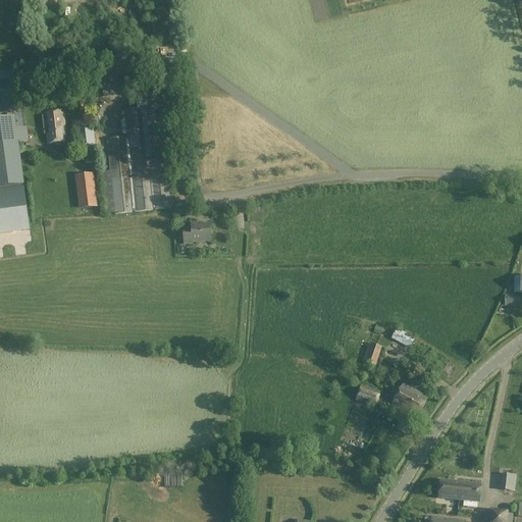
[(127,138),(107,140),(114,215),(133,213),(138,212),(138,213),(153,211),(155,210),(155,211),(173,209),(163,107),(124,110),(127,138)]
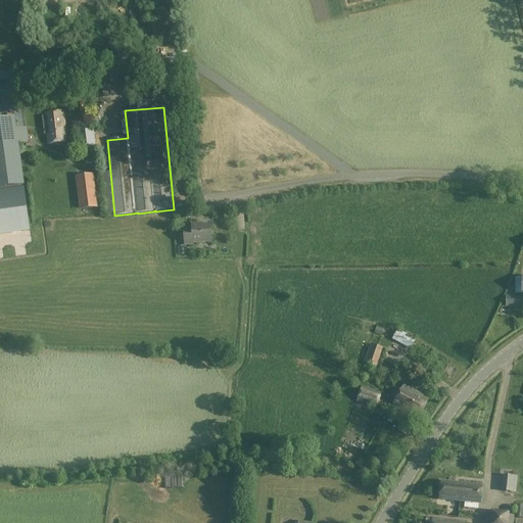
[(91,112),(90,124),(100,128),(106,119),(101,109),(91,112)]
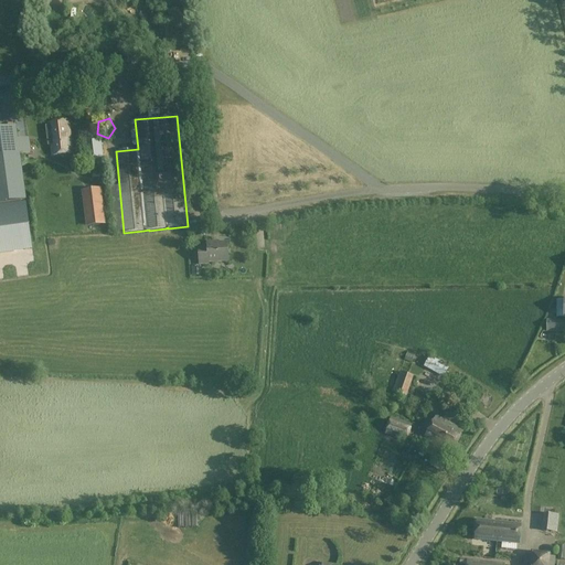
[(68,121),(48,124),(52,157),(73,153),(68,121)]
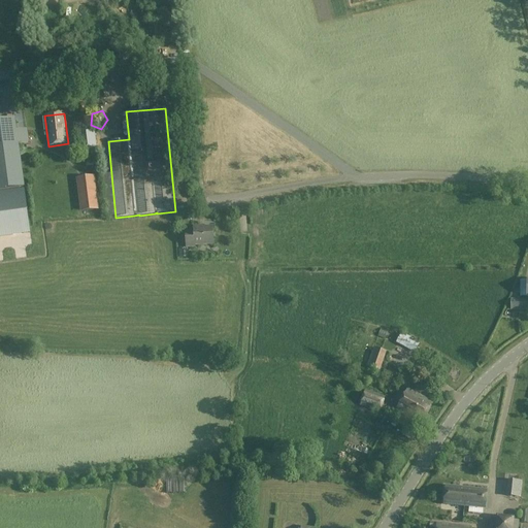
[(15,132),(14,120),(0,122),(0,190),(24,187),(18,144),(28,142),(26,131),(15,132)]
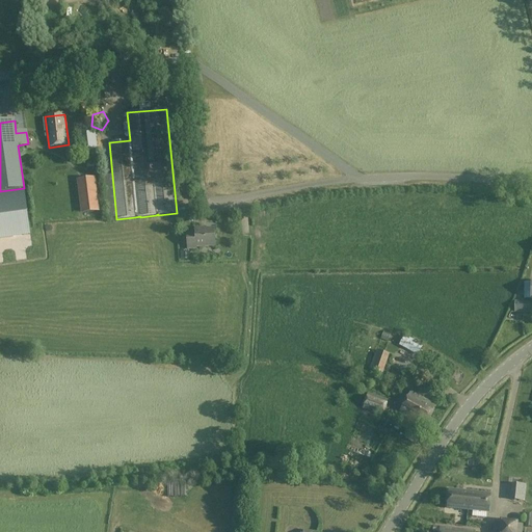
[(96,131),(77,133),(80,153),(98,150),(96,131)]
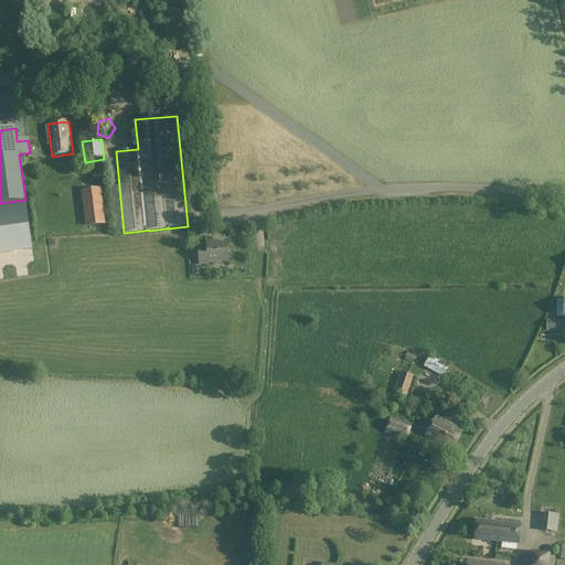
[(208,248),(199,249),(200,265),(209,264),(209,263),(228,262),(227,244),(215,244),(215,242),(206,243),(208,248)]
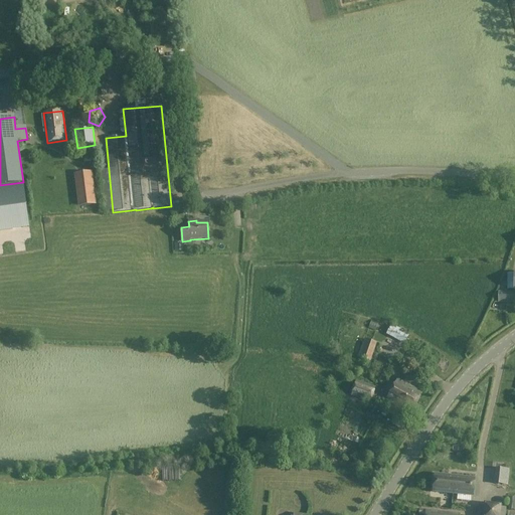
[(514,292),(498,292),(499,303),(514,303),(514,292)]
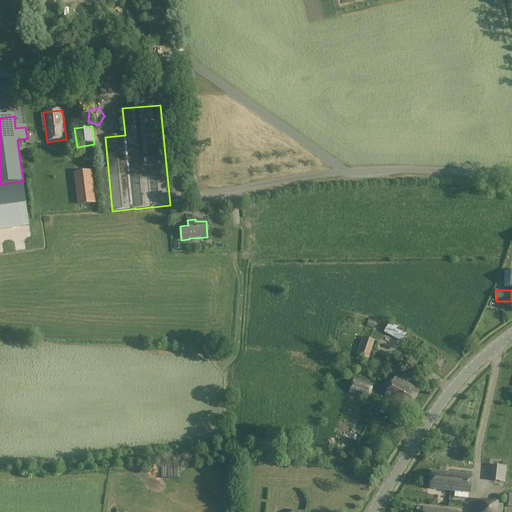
[(387,320),(382,330),(391,335),(397,325),(387,320)]
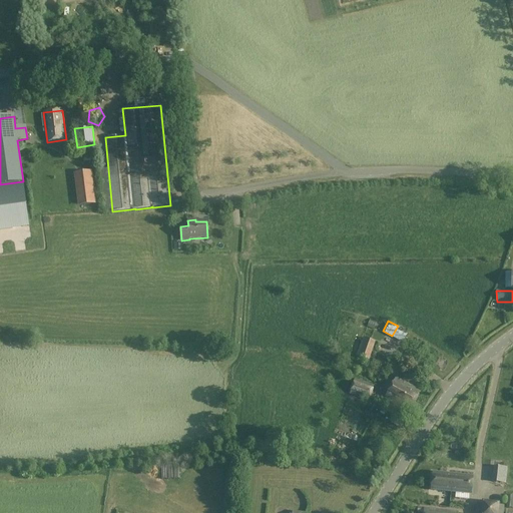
[(397,327),(393,337),(402,340),(406,330),(397,327)]
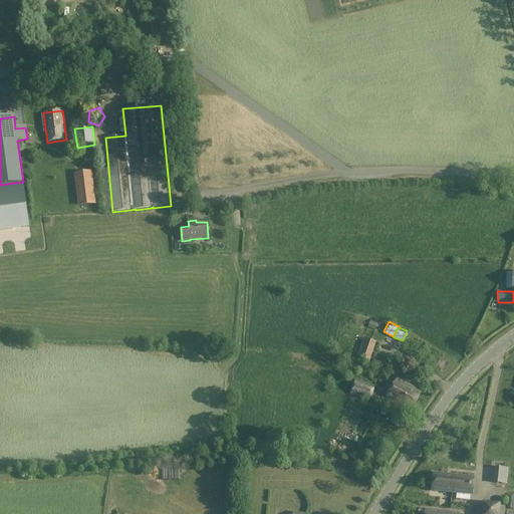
[(364,338),(357,357),(369,362),(376,343),(364,338)]
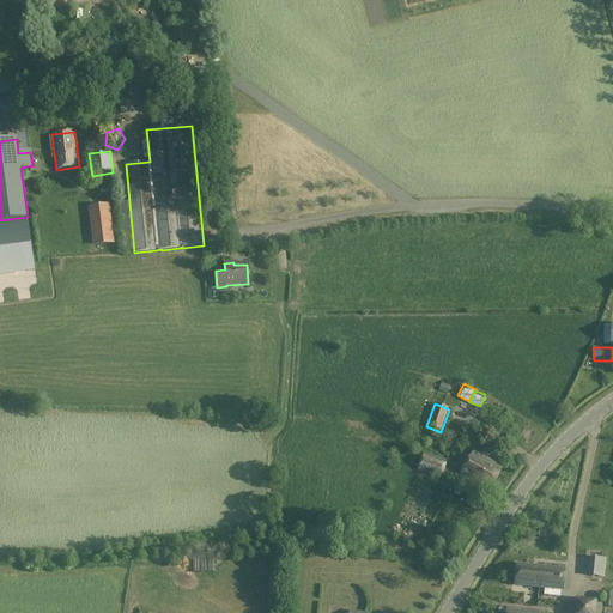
[(453,439),(450,447),(457,449),(460,442),(453,439)]
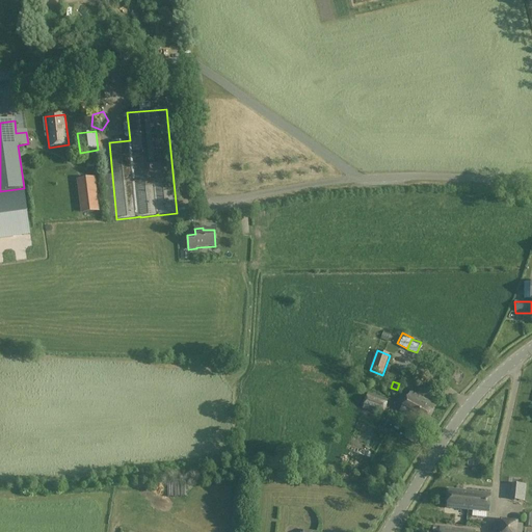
[(368,393),(363,409),(382,416),(388,400),(368,393)]
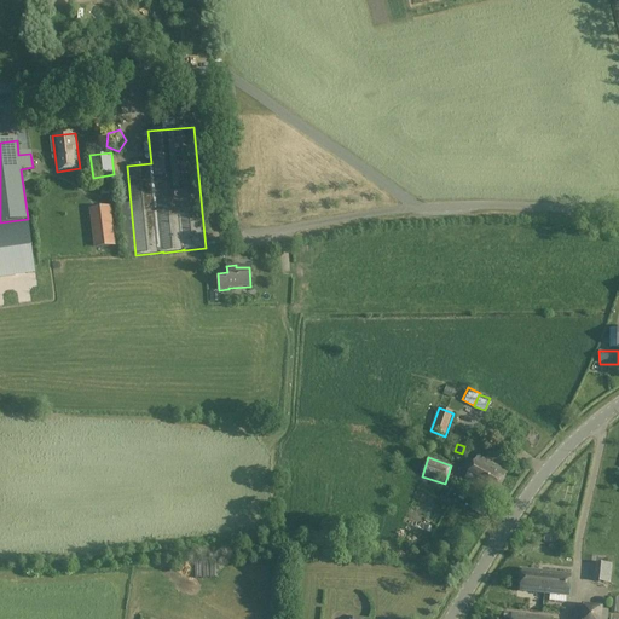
[(479,457),(464,481),(493,498),(508,473),(479,457)]
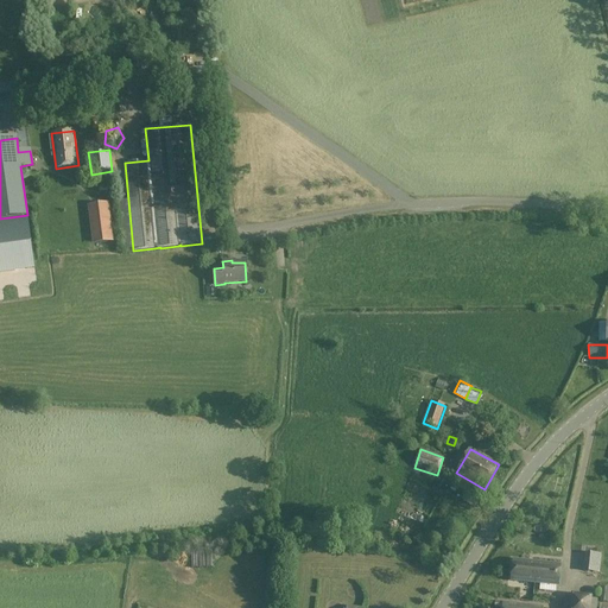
[(468,493),(463,501),(475,508),(480,500),(468,493)]
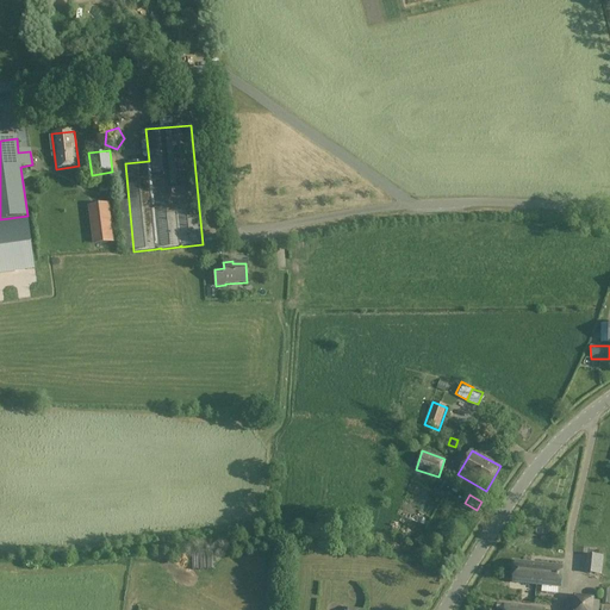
[(589,555),(586,574),(602,576),(603,556),(590,555),(589,555)]
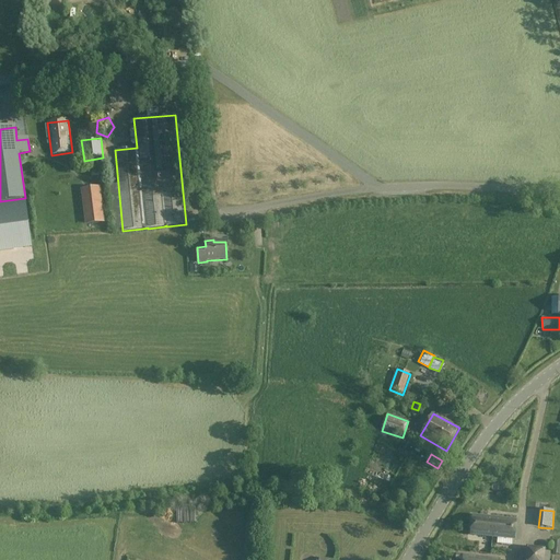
[(473,516),(471,535),(492,537),(494,518),(473,516)]
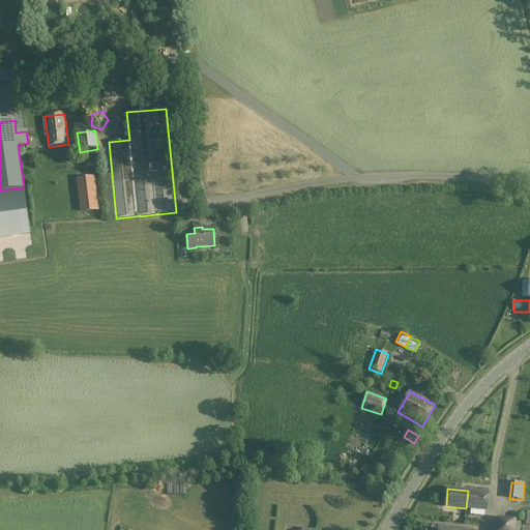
[(468,491),(466,508),(486,510),(488,493),(468,491)]
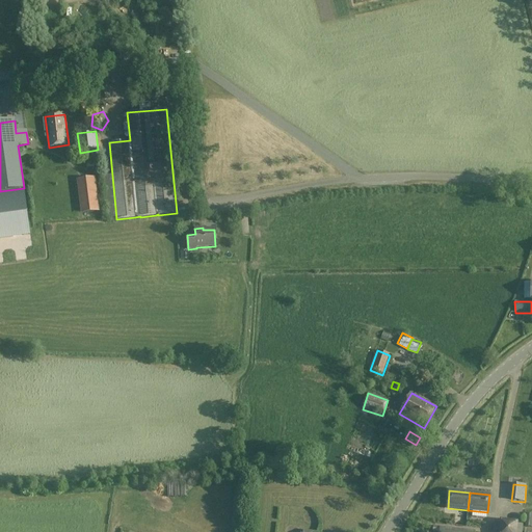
[(522,531),(523,525),(495,522),(493,531),(522,531)]
